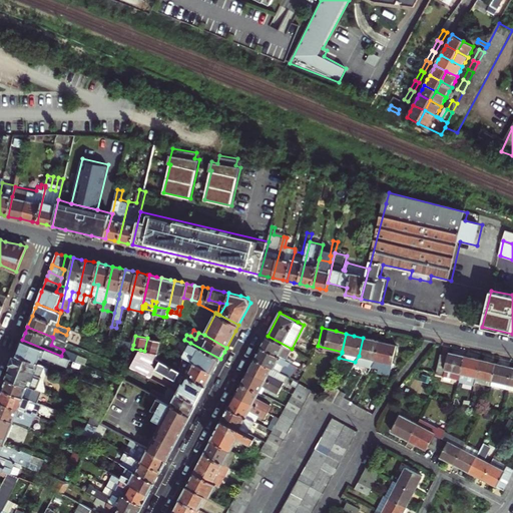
[(292,349),(268,336),(264,343),(262,347),(289,362),(290,359),(288,357),(292,349)]
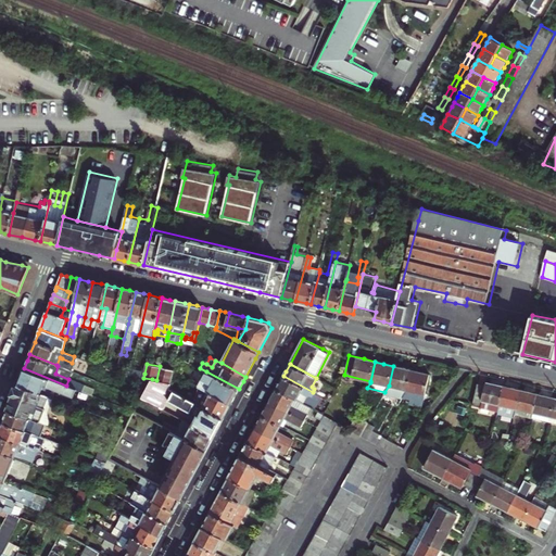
[(174,369),(160,366),(156,380),(171,383),(173,373),(174,369)]
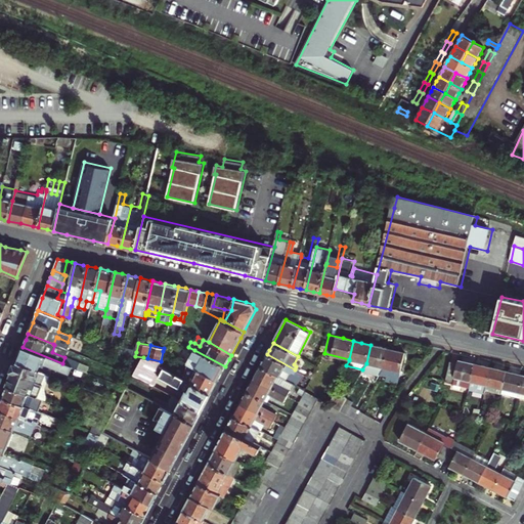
[(382,347),(370,345),(366,363),(362,369),(380,374),(383,368),(383,367),(387,348),(382,347)]
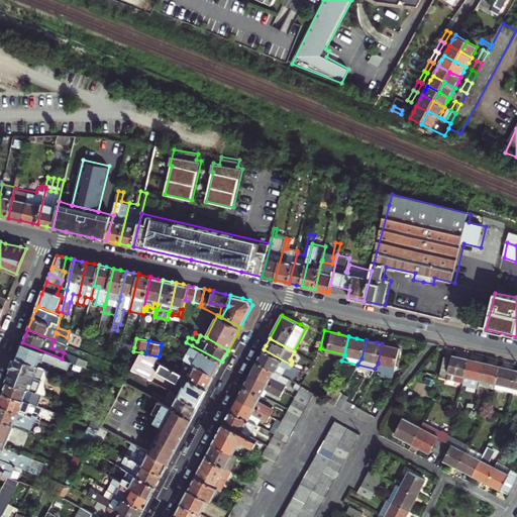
[(62,358),(22,342),(20,348),(17,356),(45,368),(46,368),(48,362),(68,370),(69,369),(83,375),(86,368),(62,358)]
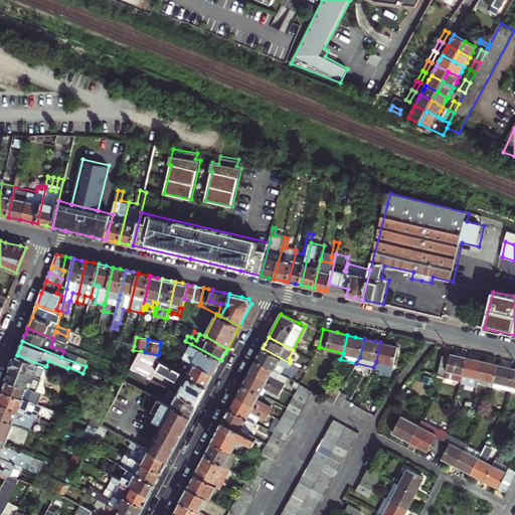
[(393,345),(380,342),(376,361),(376,362),(373,367),(391,372),(398,347),(393,345)]
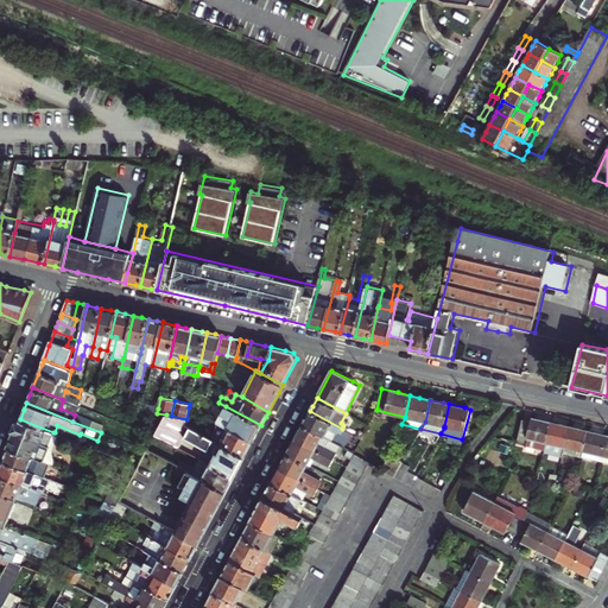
[(216,422),(227,428),(253,442),(259,430),(261,425),(226,406),(216,422)]
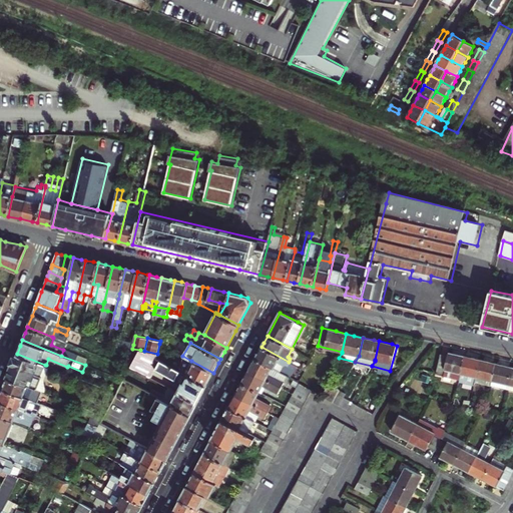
[(258,355),(255,358),(279,371),(285,374),(288,375),(291,377),(296,366),(289,362),(262,347),(258,355)]
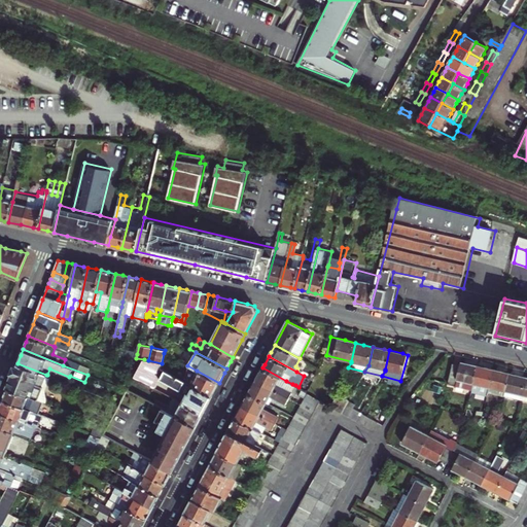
[(210,399),(212,396),(189,384),(161,369),(162,363),(148,360),(144,359),(135,377),(151,386),(151,387),(155,389),(160,380),(179,390),(177,393),(185,397),(182,402),(203,414),(210,399)]
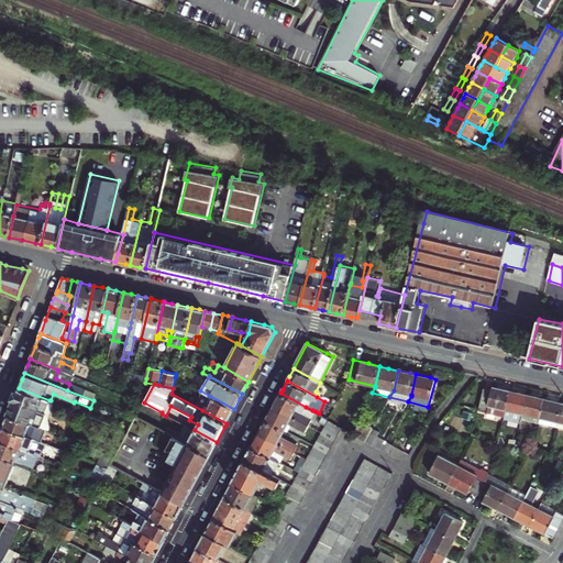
[(492,390),(484,388),(478,410),(487,412),(487,411),(505,416),(506,409),(510,390),(501,388),(493,386),(492,390)]
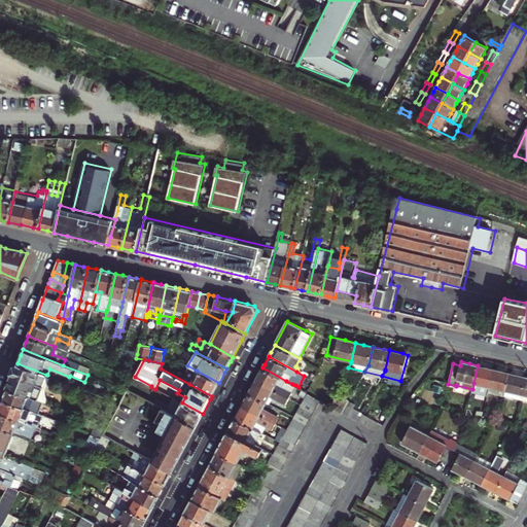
[(42,386),(46,375),(18,363),(16,366),(11,379),(8,387),(33,397),(39,399),(44,386),(42,386)]
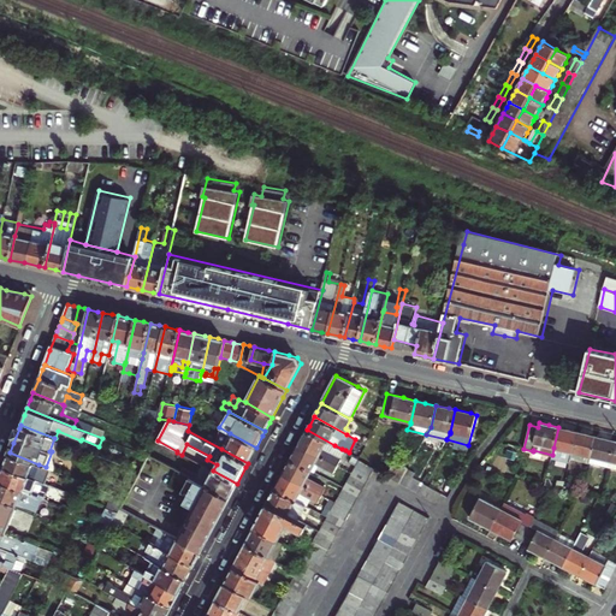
[(554,448),(572,452),(576,432),(569,430),(558,427),(554,448)]
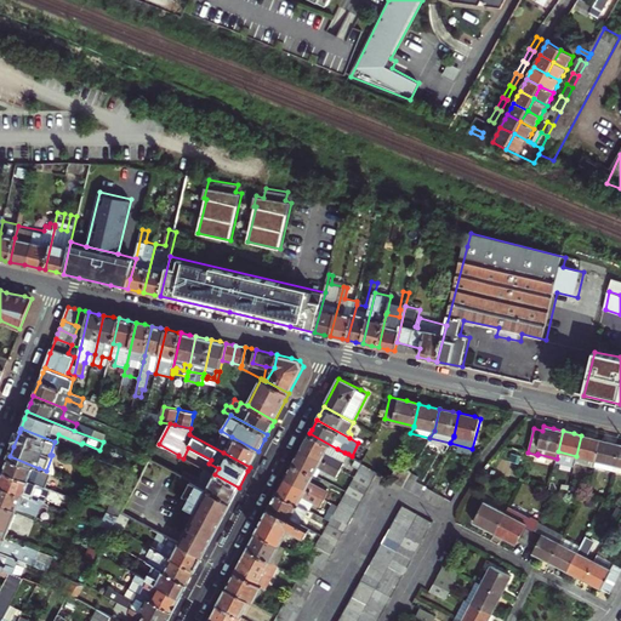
[(337,449),(309,433),(305,442),(301,449),(340,469),(345,461),(334,455),(337,449)]
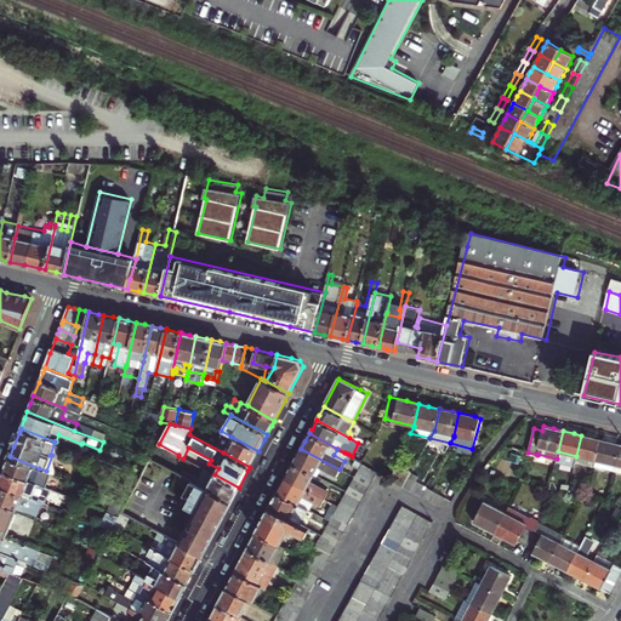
[(593,438),(581,436),(576,456),(596,461),(600,440),(593,438)]
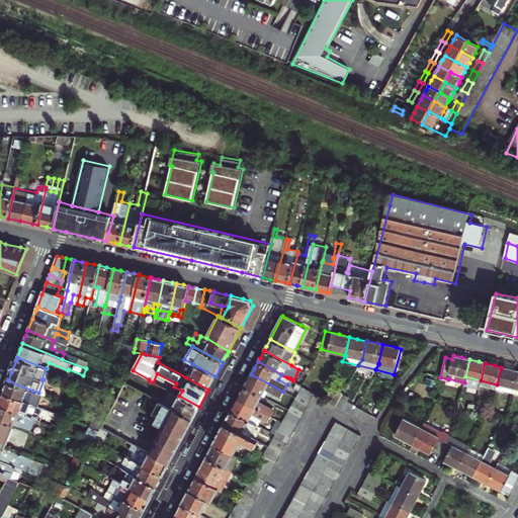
[(216,376),(193,364),(186,377),(208,390),(212,380),(216,376)]
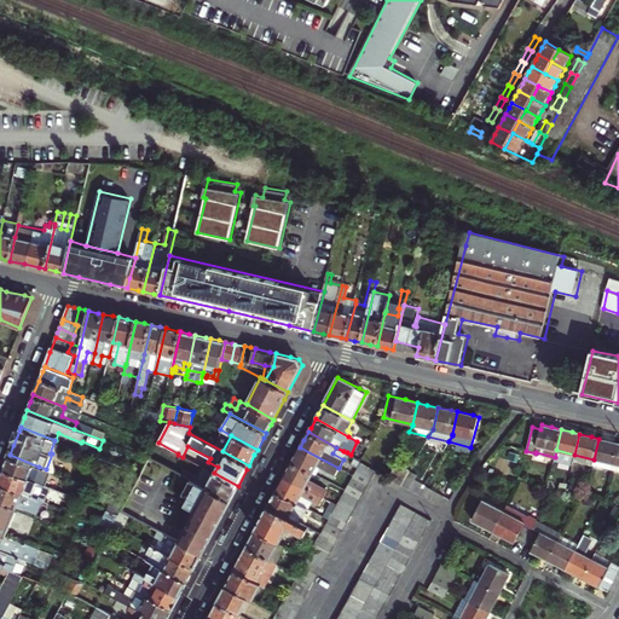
[(612,441),(599,439),(594,460),(613,463),(618,443),(612,441)]
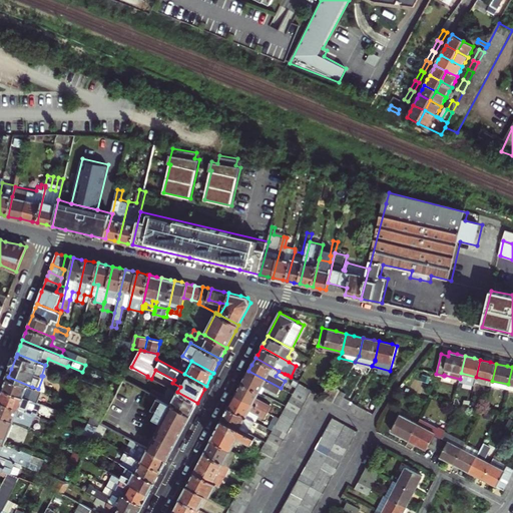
[(45,380),(50,367),(46,365),(45,365),(41,376),(43,376),(38,389),(46,392),(45,380)]
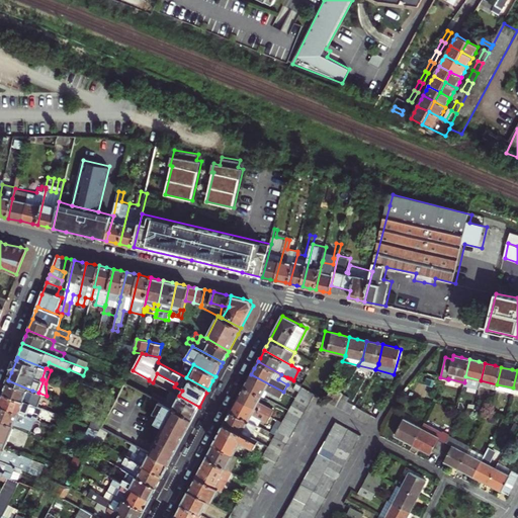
[(283,392),(251,374),(249,379),(245,386),(261,396),(265,390),(280,398),(283,392)]
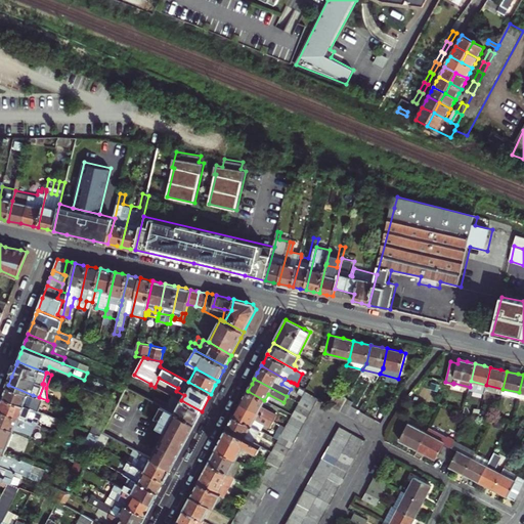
[(291,382),(285,379),(281,384),(291,389),(294,383),(291,382)]
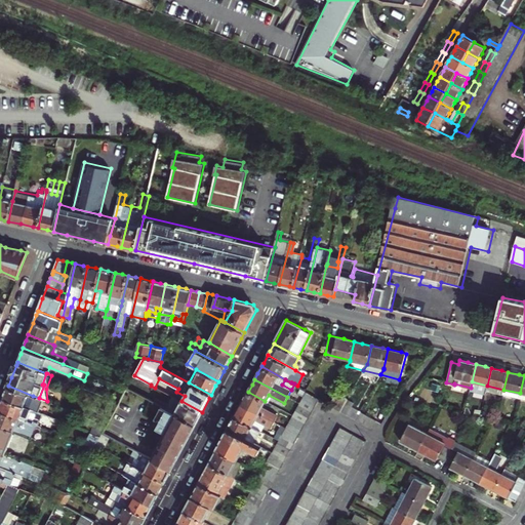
[(486,391),(487,386),(472,381),(471,388),(470,392),(485,395),(486,391)]
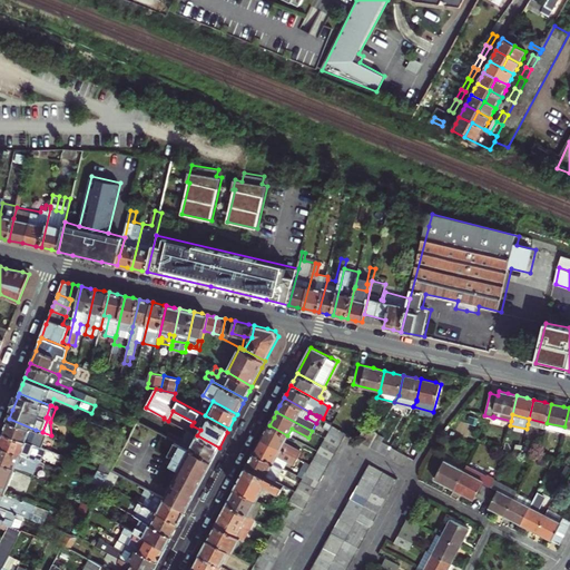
[(36,430),(9,419),(8,423),(5,432),(31,443),(36,430)]
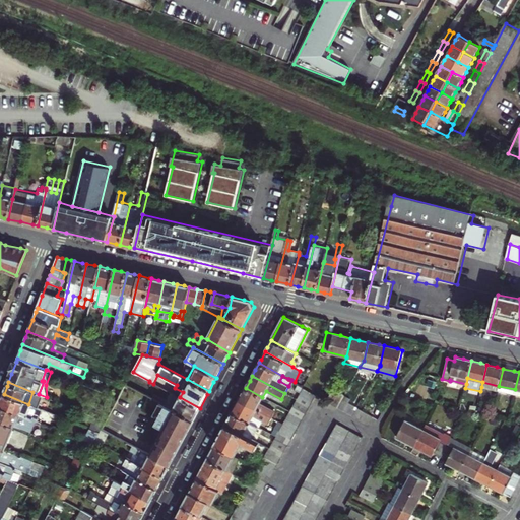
[(482,382),(481,387),(498,391),(499,386),(482,382)]
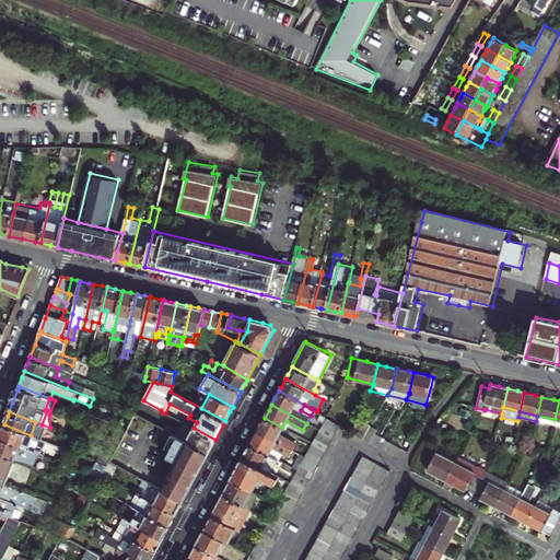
[(208,453),(163,429),(136,415),(109,462),(142,479),(183,501),(203,462),(208,453)]
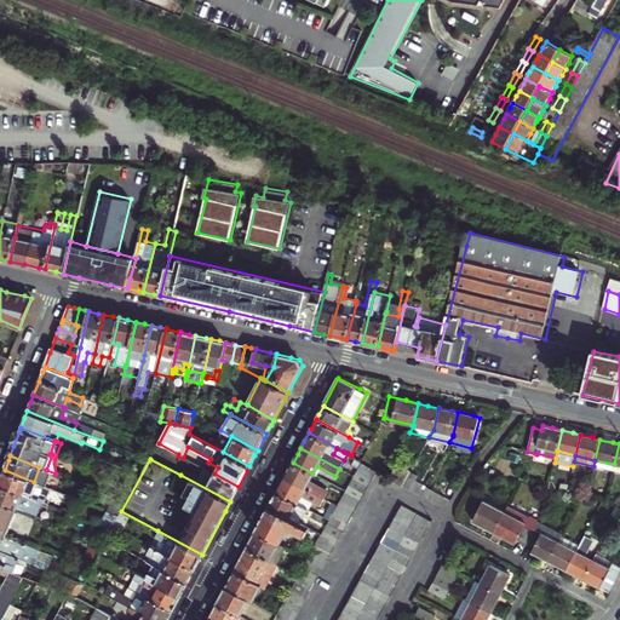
[(595,460),(593,466),(612,471),(614,464),(595,460)]
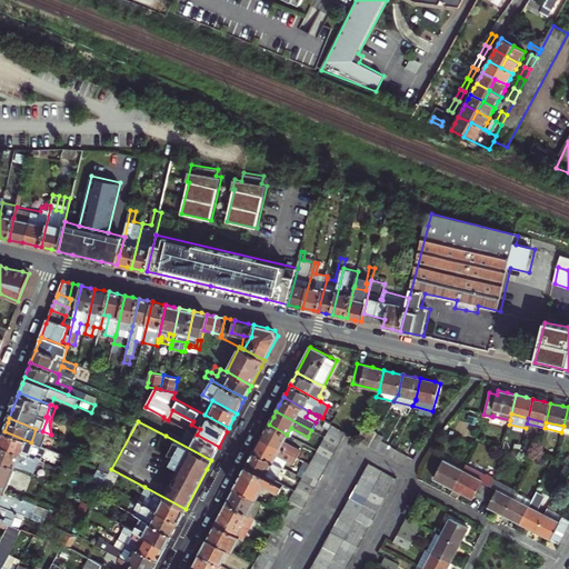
[(262,548),(262,549),(259,555),(256,561),(253,565),(251,568),(250,568),(270,568),(273,563),(278,556),(281,549),(286,542),(289,536),(292,529),(297,522),(300,515),(305,508),(308,501),(311,495),(316,488),(319,481),(323,473),(327,467),(330,460),(335,453),(338,447),(342,440),(346,432),(331,425),(329,429),(328,431),(325,437),(323,439),(320,446),(317,450),(316,452),(312,459),(310,463),(309,466),(305,472),(302,477),(301,480),(297,487),(295,491),(293,493),(291,497),(289,500),(286,507),(282,512),(282,513),(278,520),(275,527),(273,529),(270,535),(267,541),(262,548)]
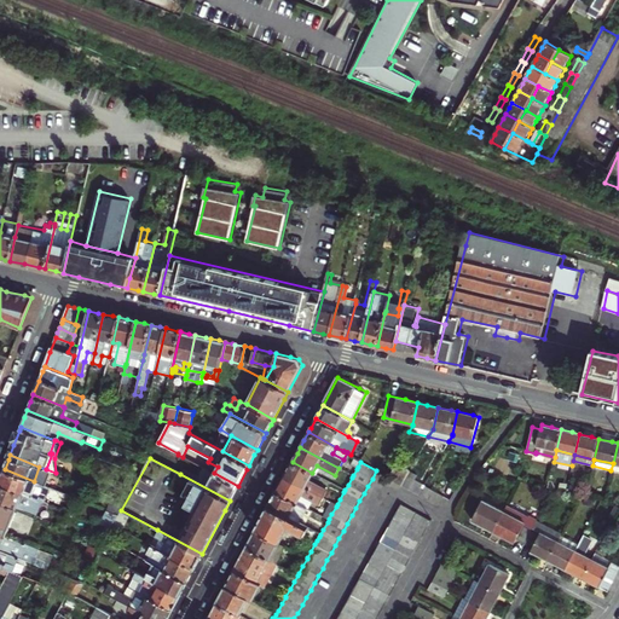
[(308,480),(312,473),(293,462),(289,468),(284,476),(323,497),(327,490),(308,480)]
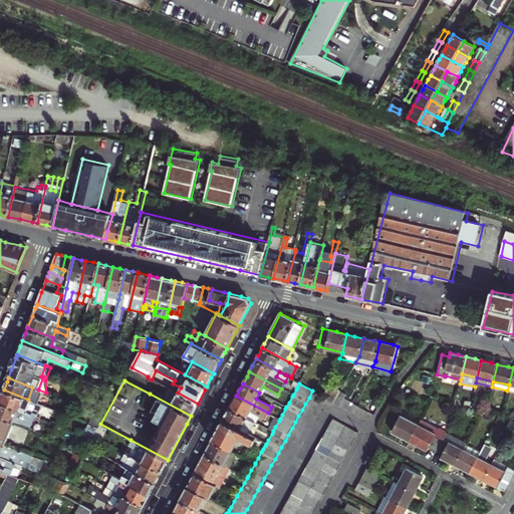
[(329,384),(323,397),(334,403),(340,392),(340,391),(329,384)]
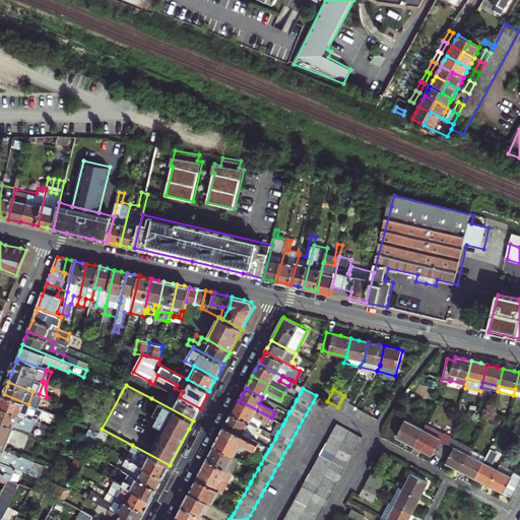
[(28,404),(4,394),(2,397),(0,402),(0,405),(19,413),(20,410),(31,414),(35,406),(28,404)]
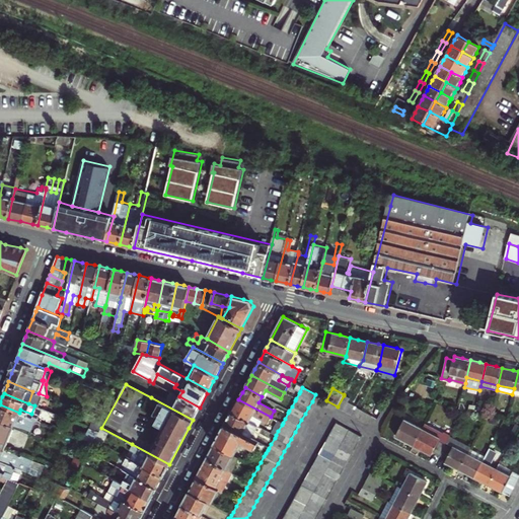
[(152,395),(151,397),(193,420),(197,413),(200,408),(179,396),(175,394),(173,398),(168,396),(165,401),(152,395)]
